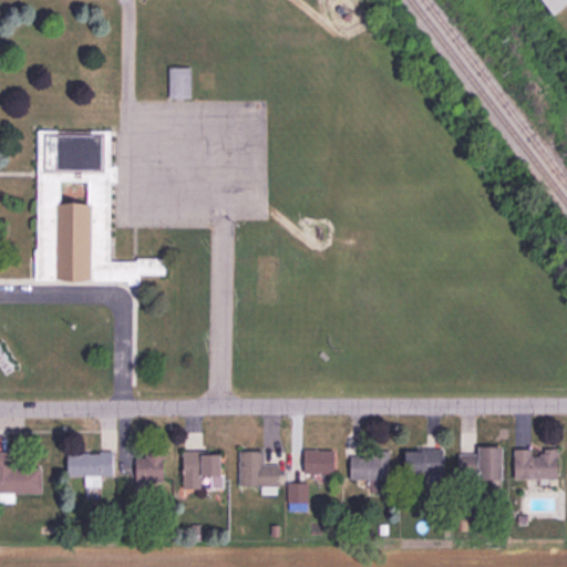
[(566,0),(545,0),(556,14),(566,4),(566,0)]
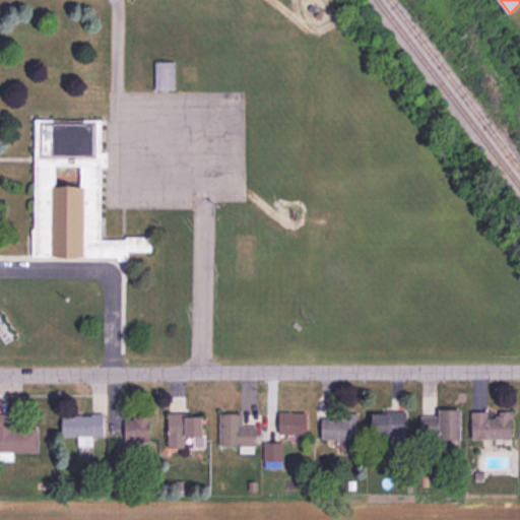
[(156,62),(156,88),(176,88),(176,62),(156,62)]
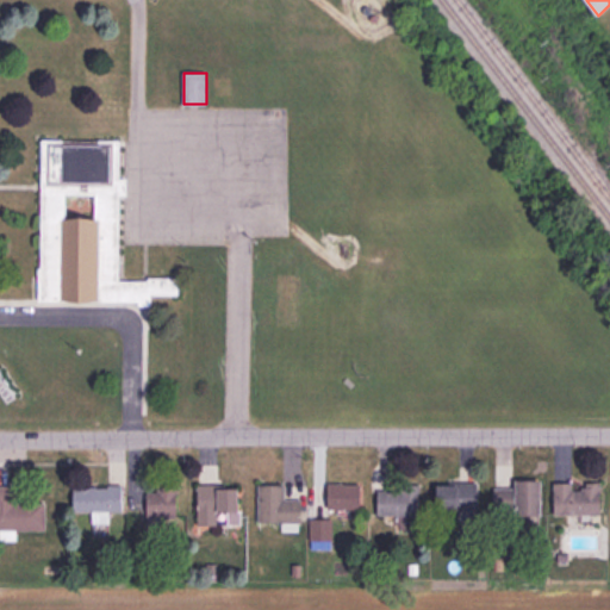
[(43,139),(42,268),(39,268),(39,302),(138,302),(138,305),(150,305),(150,294),(179,294),(179,278),(148,278),(148,281),(118,280),(118,195),(126,195),(126,179),(118,179),(119,139),(99,139),(99,145),(62,145),(62,139),(43,139)]
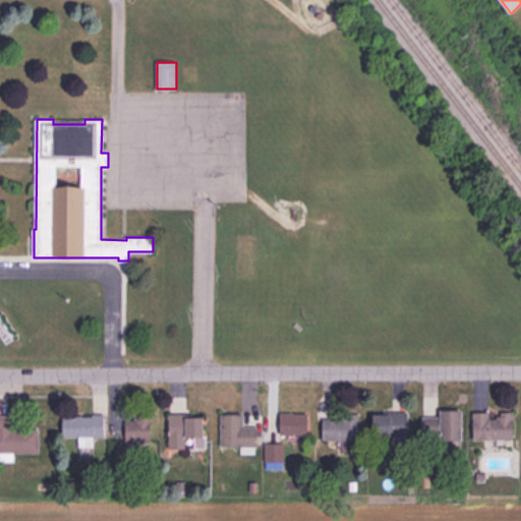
[(462,410),(462,440),(442,440),(442,436),(422,436),(422,417),(441,417),(441,411),(462,410)]
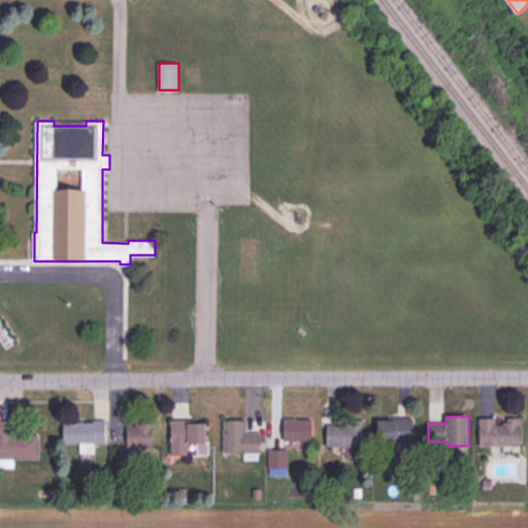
[(378,421),(378,440),(411,440),(411,418),(393,418),(393,421),(378,421)]
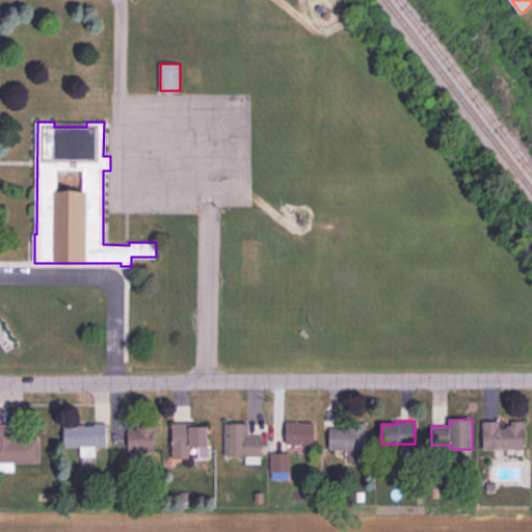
[(483,422),(483,449),(523,449),(523,421),(510,422),(510,425),(506,425),(506,428),(498,428),(498,422),(483,422)]
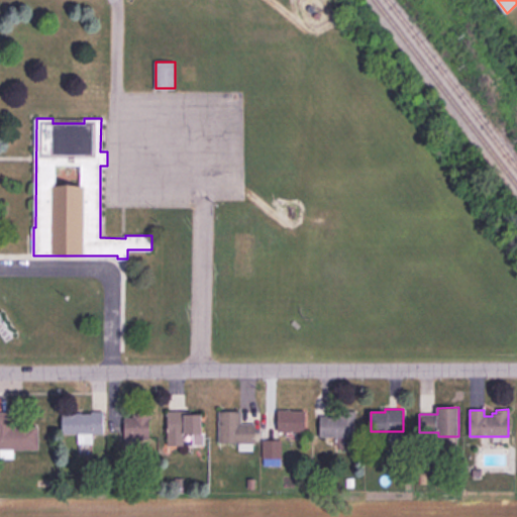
[(278,410),(278,430),(304,431),(304,411),(278,410)]
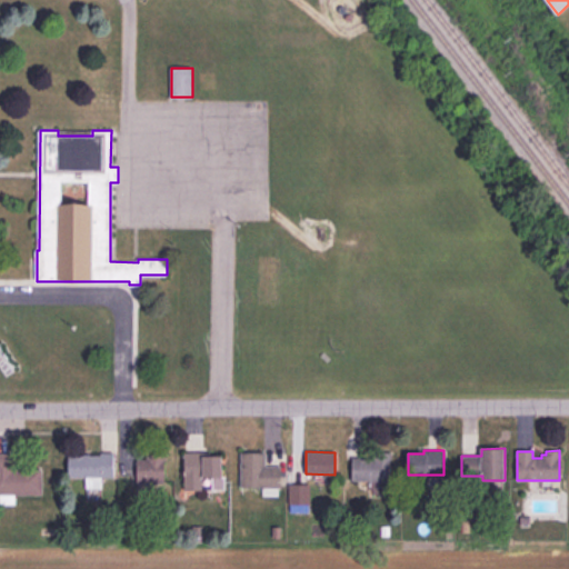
[(185,452),(185,489),(201,489),(201,476),(203,476),(203,477),(223,477),(223,456),(203,456),(203,452),(185,452)]
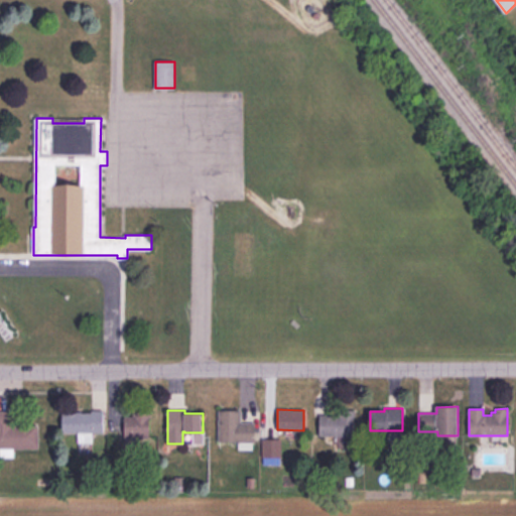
[(218,411),(219,441),(254,441),(254,422),(240,422),(240,410),(218,411)]
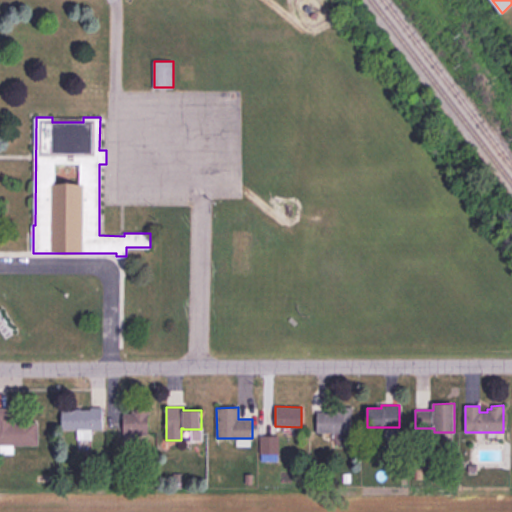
[(349,407),(349,431),(317,431),(317,412),(337,412),(337,407),(349,407)]
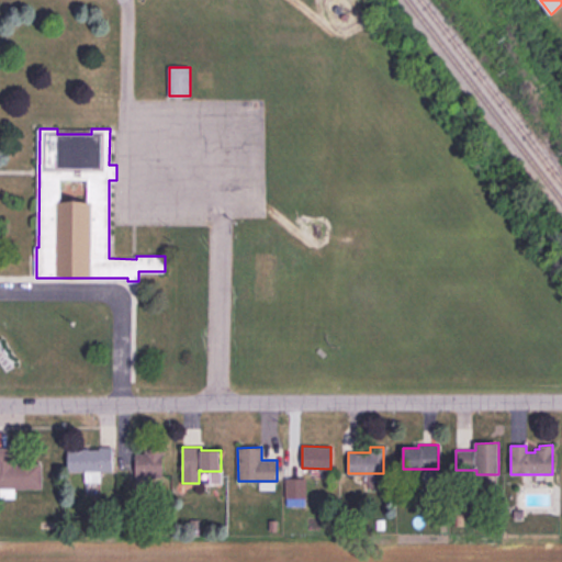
[(0,490),(42,491),(42,465),(14,465),(14,450),(0,450),(0,490)]
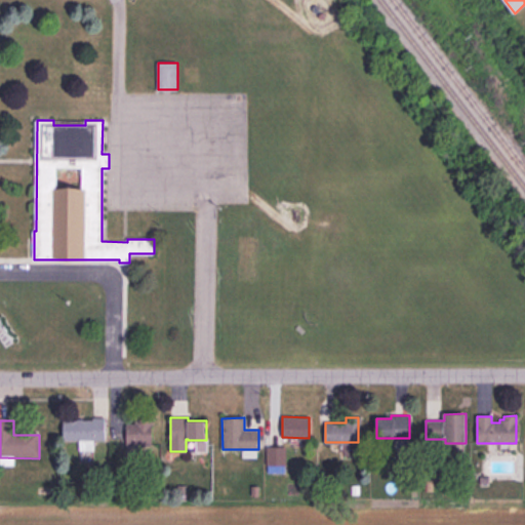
[(105,421),(63,421),(63,443),(80,443),(80,452),(93,452),(93,442),(105,442),(105,421)]
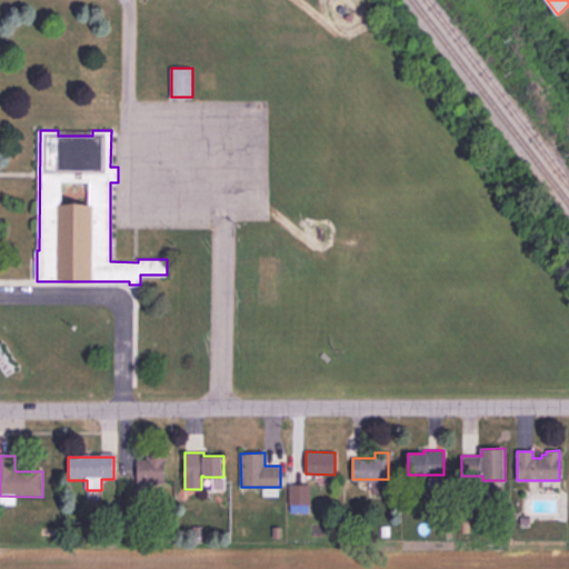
[(137,486),(166,486),(166,458),(137,458),(137,486)]
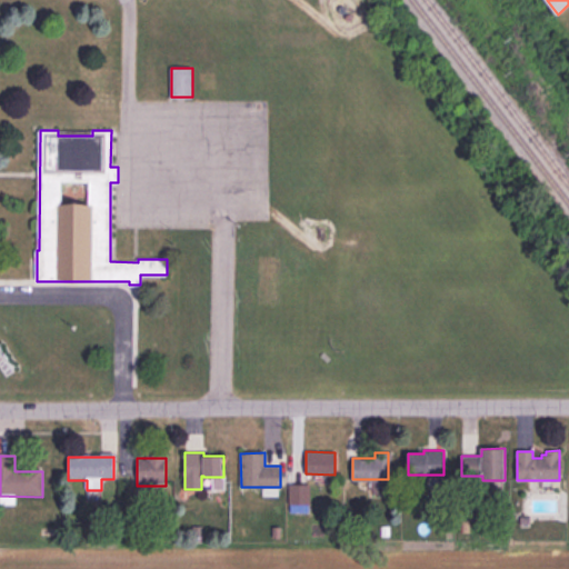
[(289,485),(289,503),(310,503),(310,485),(289,485)]
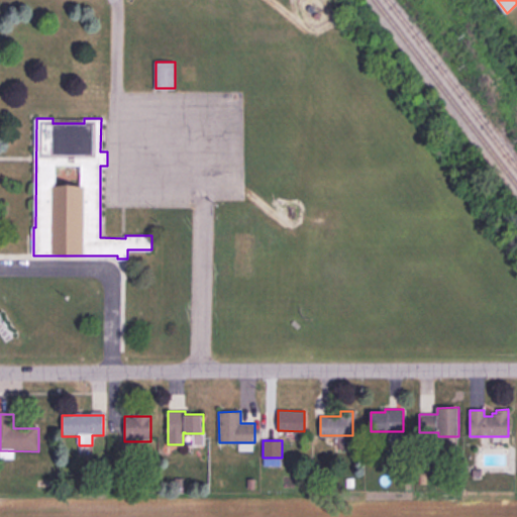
All buildings are outlined.
